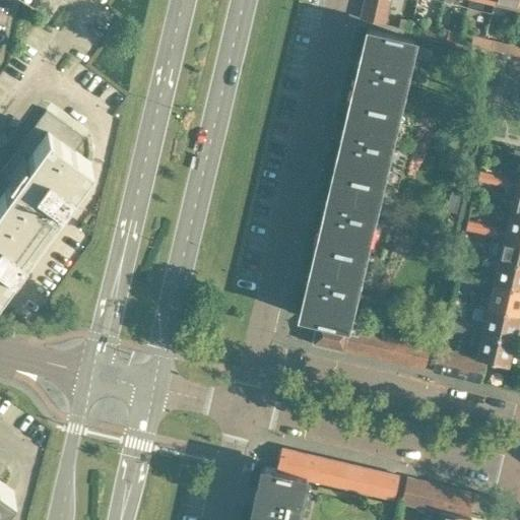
[(387,13),(390,2),(380,0),(364,0),(362,7),(387,13)]
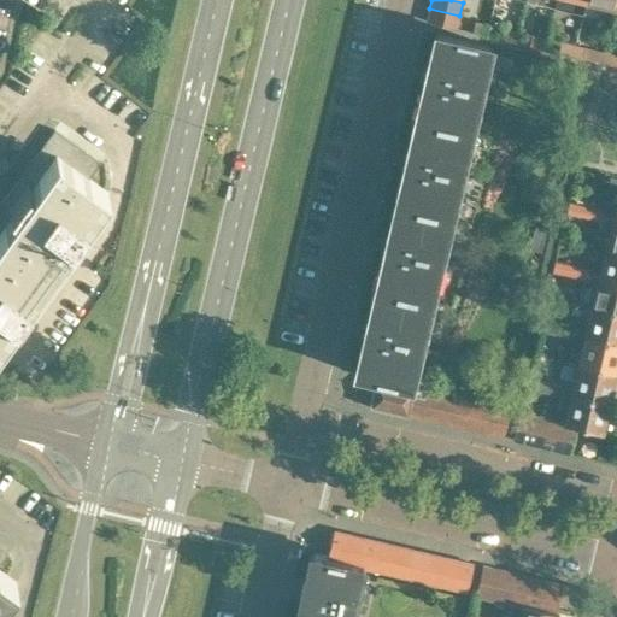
[(586,3),(586,0),(556,0),(554,7),(583,13),(586,3)]
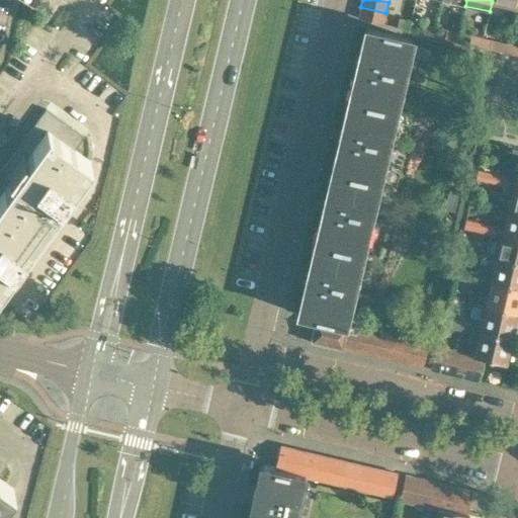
[(383,23),(385,13),(360,7),(358,17),(383,23)]
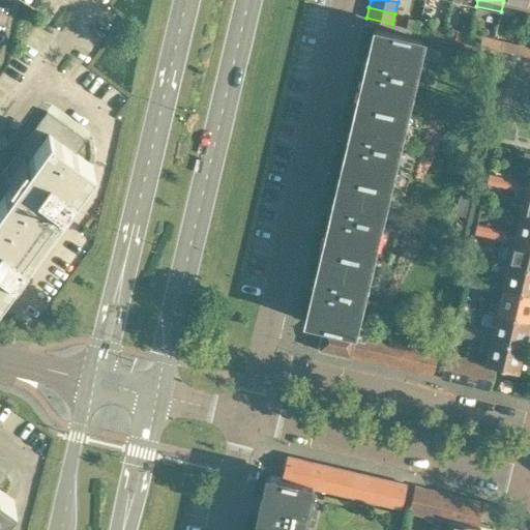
[(408,18),(406,27),(406,28),(418,30),(420,21),(408,18)]
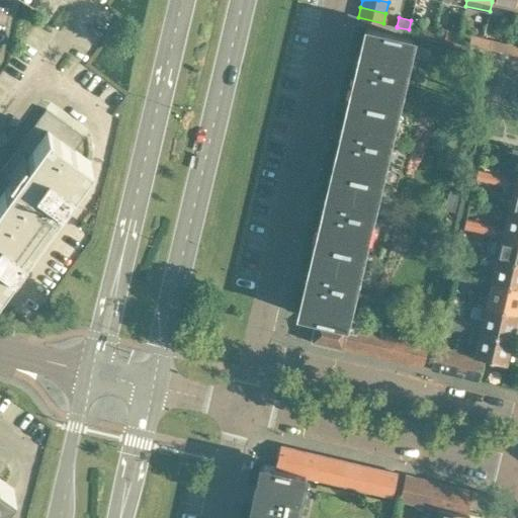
[(423,23),(421,32),(434,35),(436,25),(423,23)]
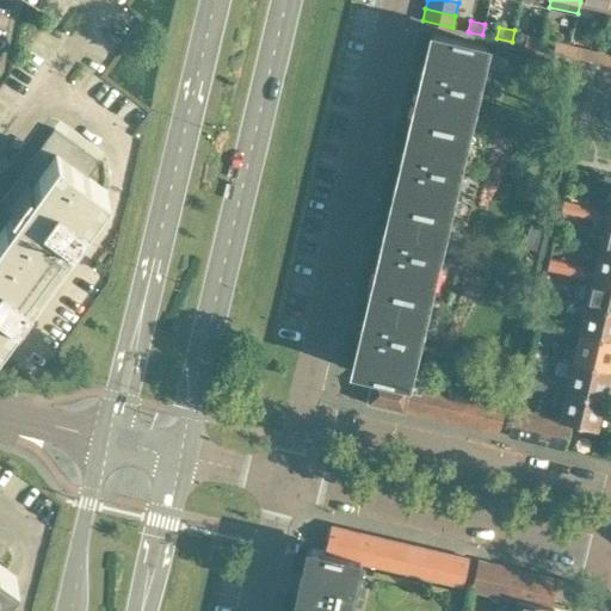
[(467,119),(485,45),(430,34),(413,106),(467,119)]
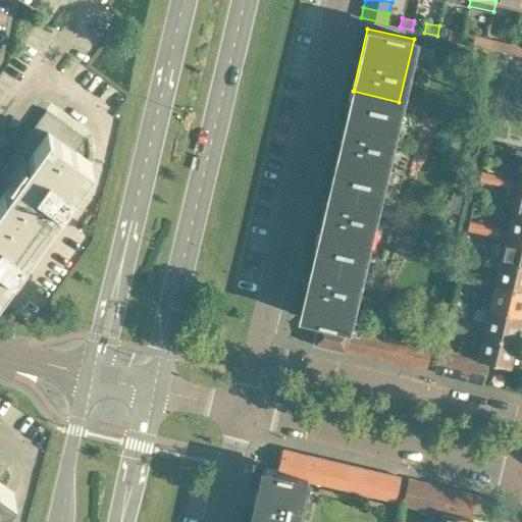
[(451,29),(449,39),(462,42),(465,32),(451,29)]
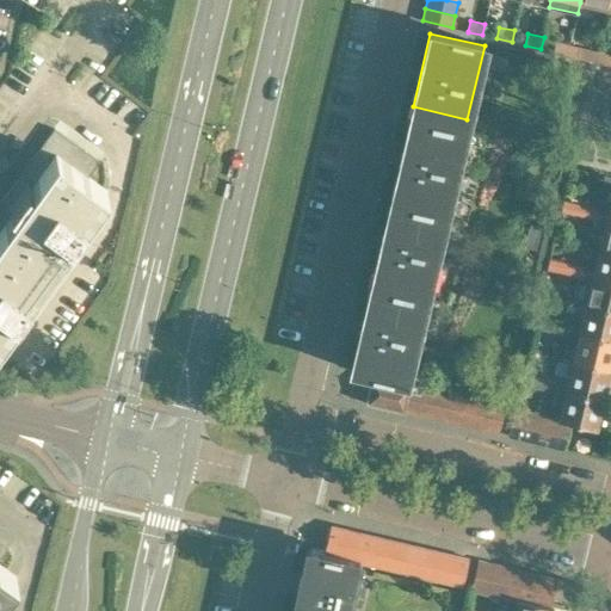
[(567,55),(569,43),(556,41),(553,51),(567,55)]
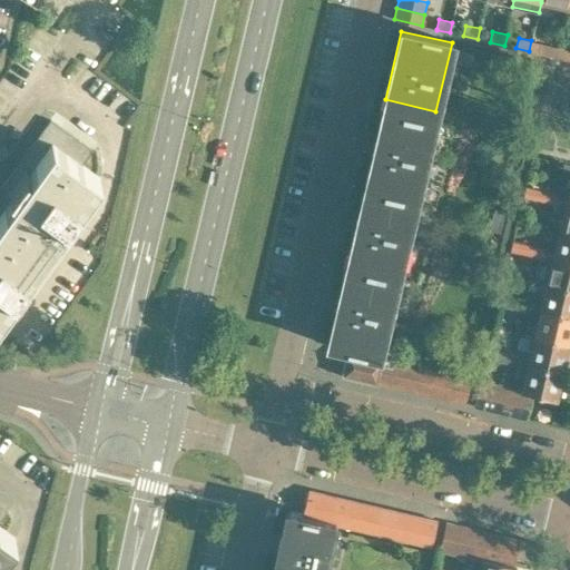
[(556,58),(558,47),(531,40),(529,51),(556,58)]
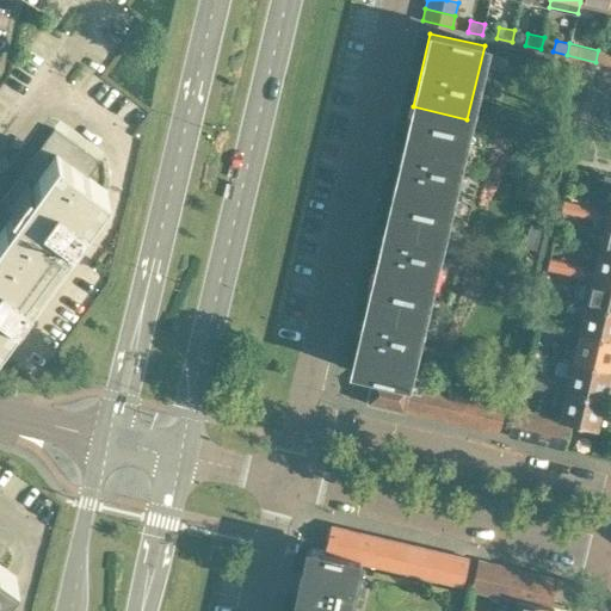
[(610,65),(610,53),(598,50),(596,62),(610,65)]
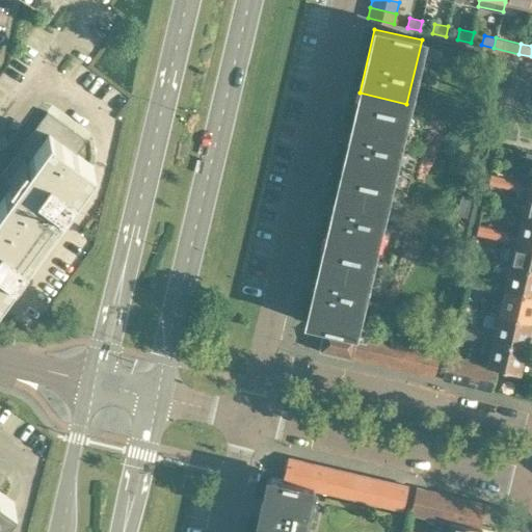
[(390,178),(406,104),(360,92),(343,166),(390,178)]
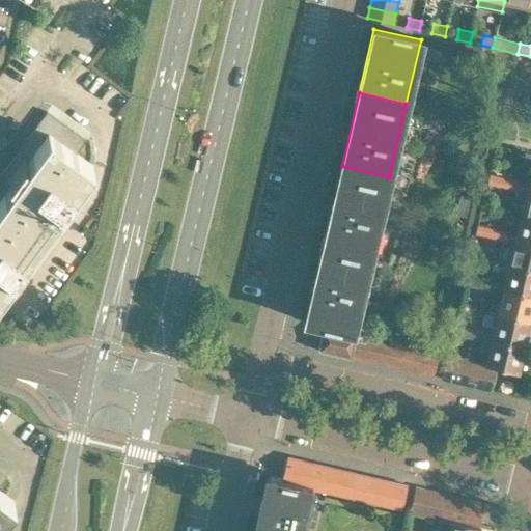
[(0,192),(49,227),(92,167),(77,156),(87,141),(48,112),(0,177),(0,192)]
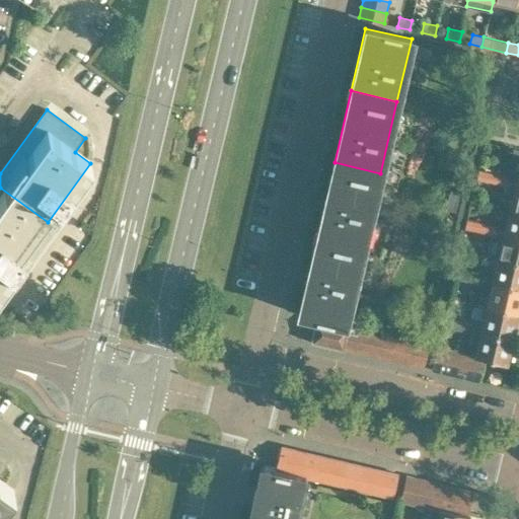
[(363,245),(380,173),(335,162),(317,235),(363,245)]
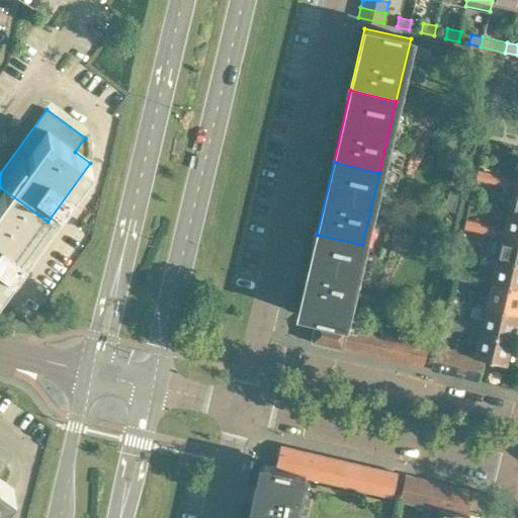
[(490,182),(493,172),(479,169),(476,179),(490,182)]
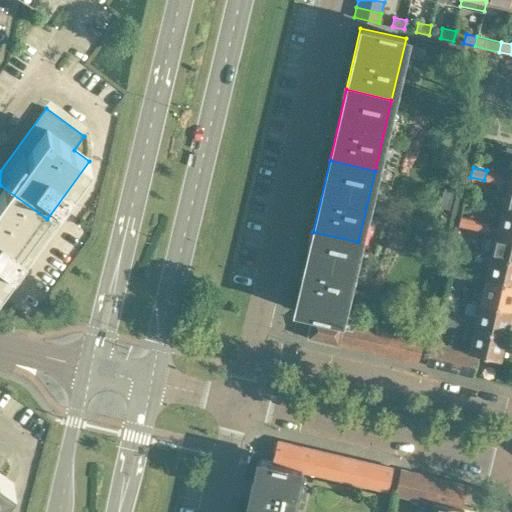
[(501,174),(487,170),(484,180),(499,184),(500,178),(501,179),(501,174)]
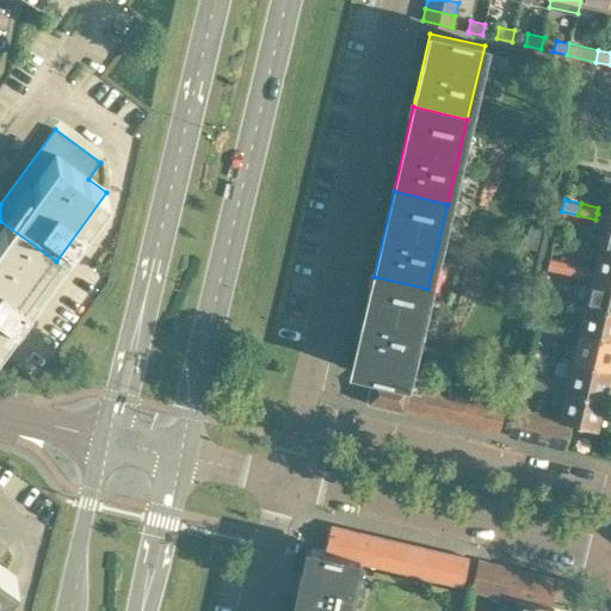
[(610,216),(606,216),(606,215),(598,214),(597,213),(596,220),(593,227),(605,229),(602,245),(610,247),(610,216)]
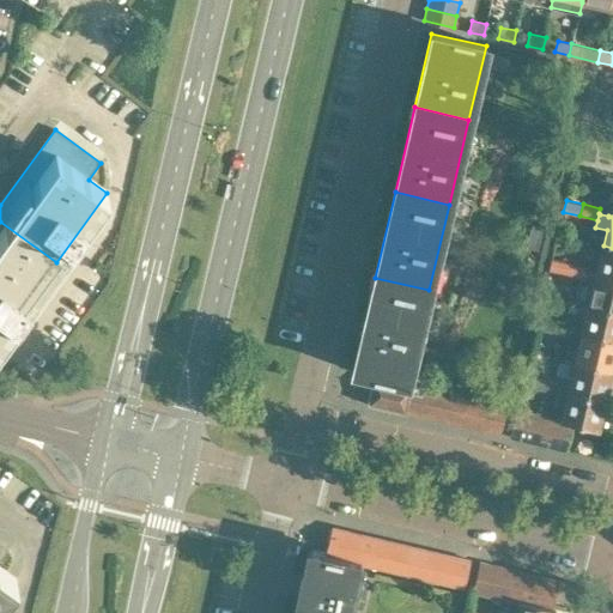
[(0,340),(56,262),(0,222),(0,340)]
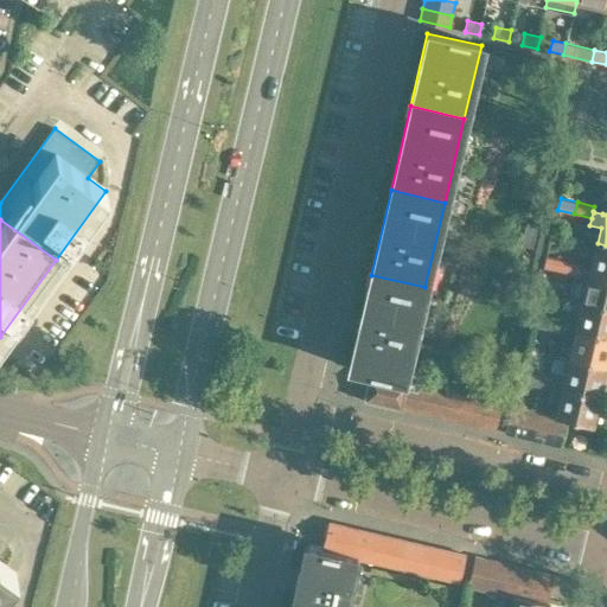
[(606,246),(598,243),(590,273),(606,276),(606,246)]
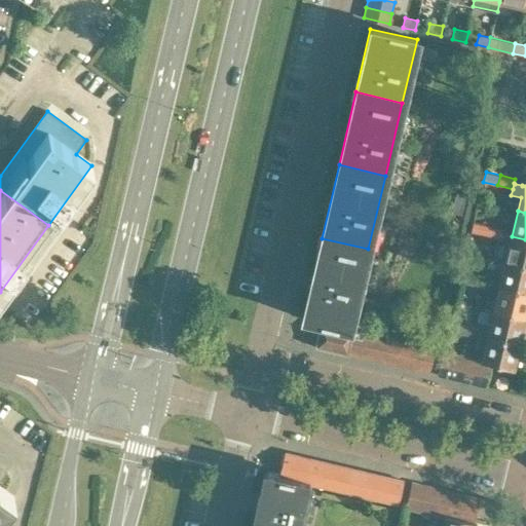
[(486,235),(488,225),(474,221),(472,231),(486,235)]
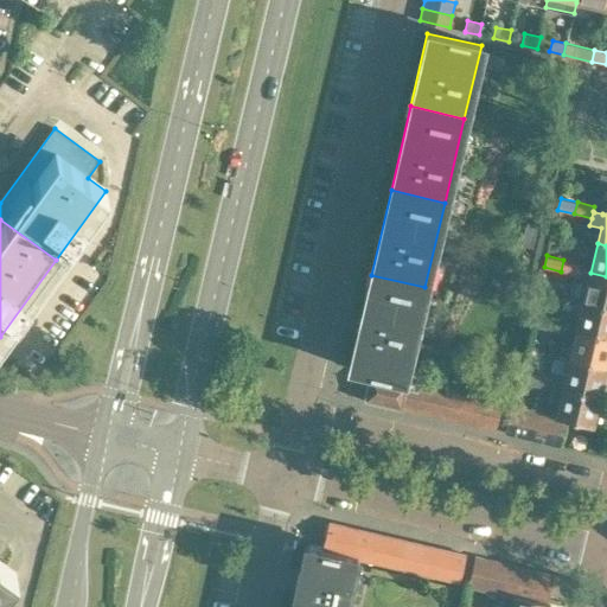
[(580,263),(563,260),(561,272),(574,274),(577,275),(579,269),(580,263)]
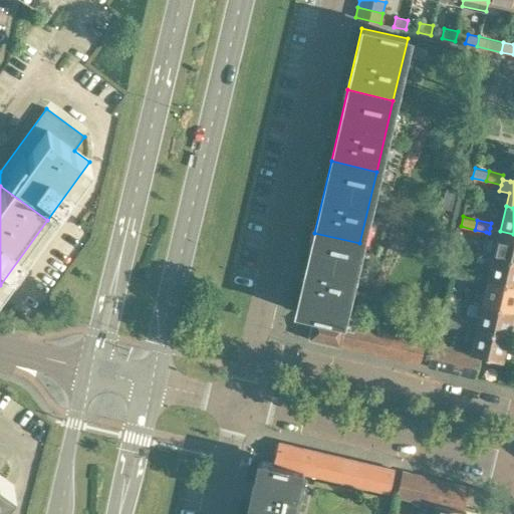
[(513,234),(500,231),(490,228),(489,233),(486,232),(482,252),(494,255),(513,259),(513,234)]
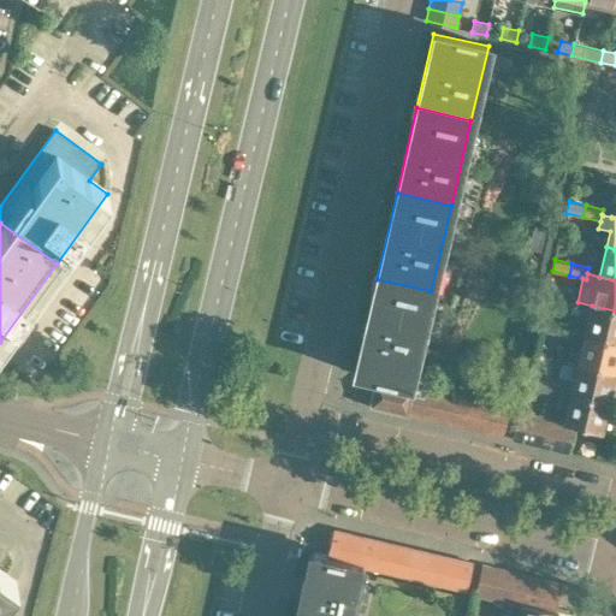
[(408,385),(431,291),(377,279),(355,374),(375,379),(368,407),(402,414),(408,385)]
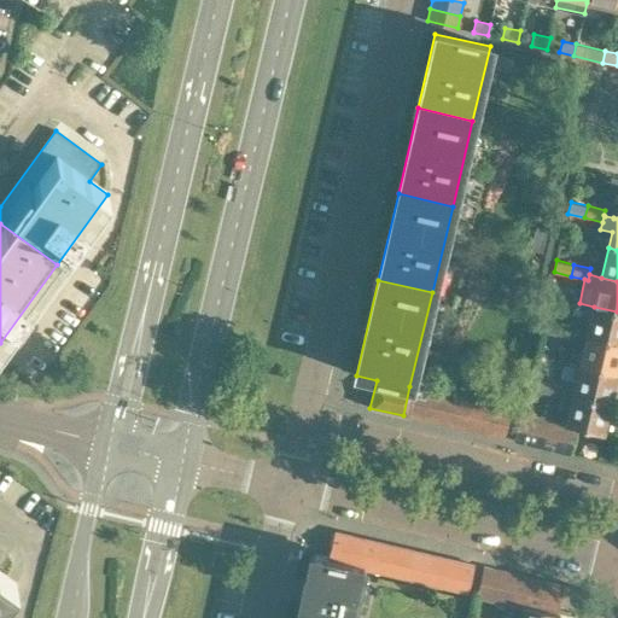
[(617,312),(594,307),(587,336),(617,342),(617,312)]
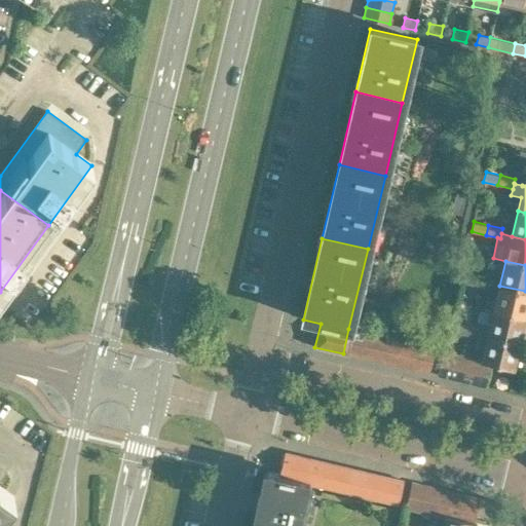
[(474,285),(477,274),(462,271),(459,282),(474,285)]
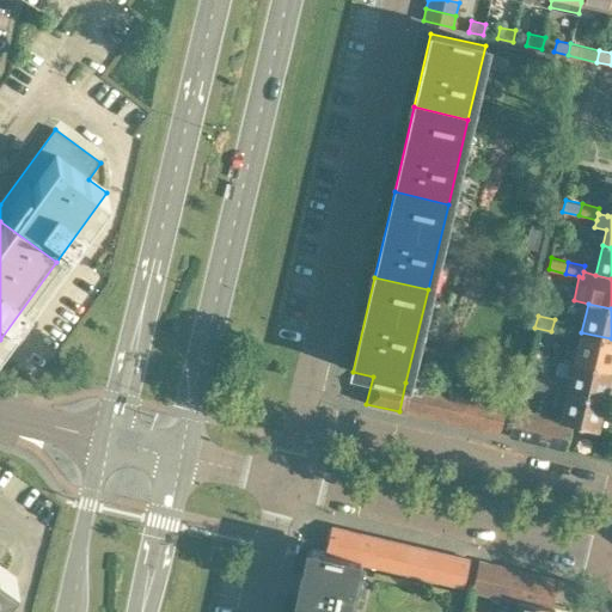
[(571,324),(555,319),(551,331),(569,336),(571,324)]
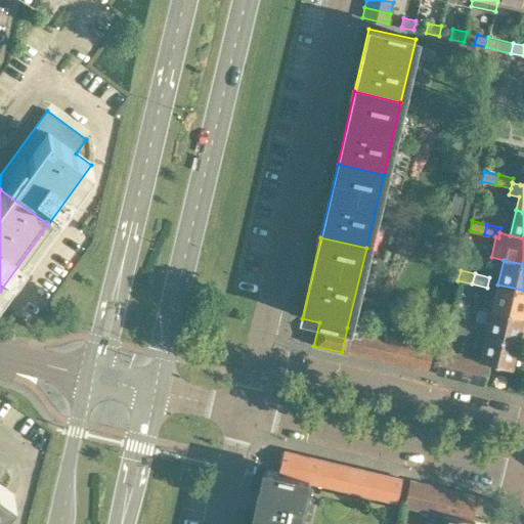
[(523,290),(497,285),(492,309),(522,316),(523,313),(523,290)]
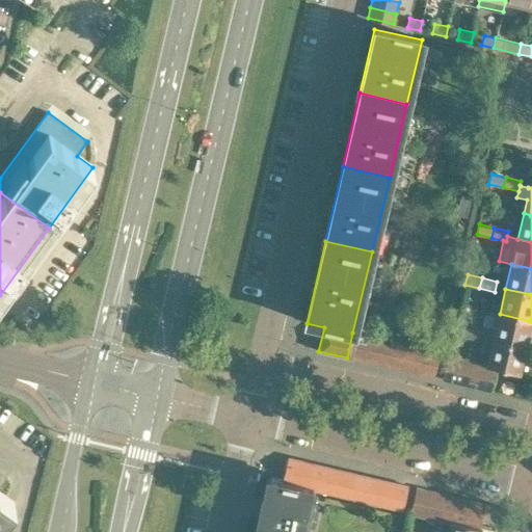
[(531,324),(530,324),(530,321),(500,314),(494,340),(525,347),(527,335),(531,336),(531,328),(531,324)]
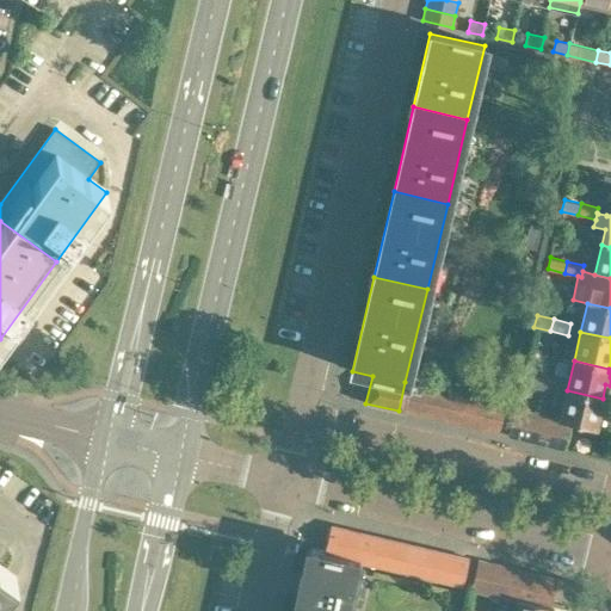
[(537,389),(539,377),(523,372),(520,384),(537,389)]
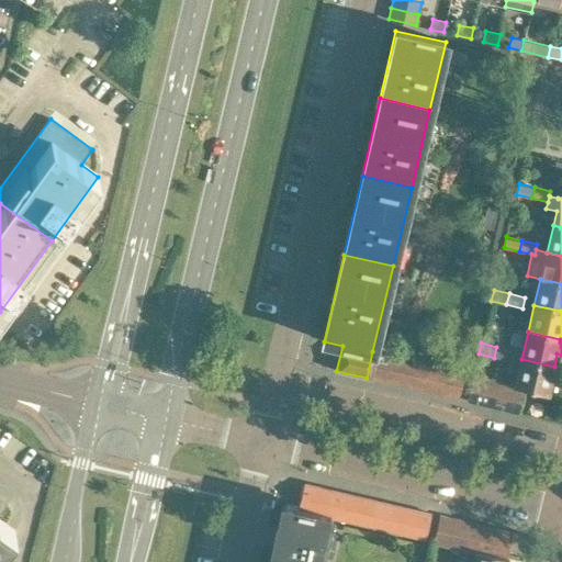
[(513,350),(496,347),(494,358),(510,361),(513,350)]
